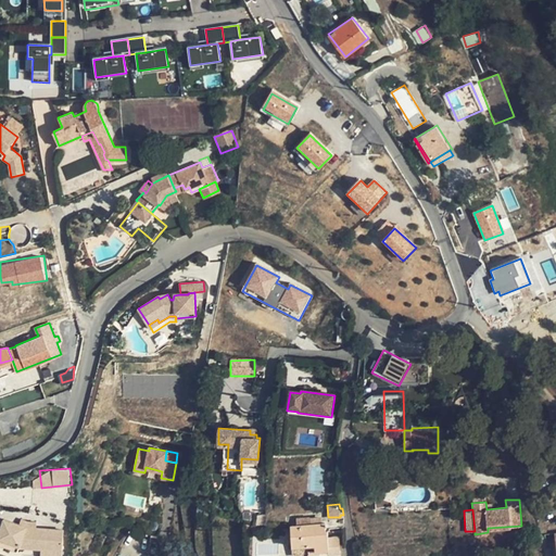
[(62,548),(63,529),(36,528),(30,527),(16,522),(4,518),(0,530),(0,544),(17,551),(20,546),(62,548)]
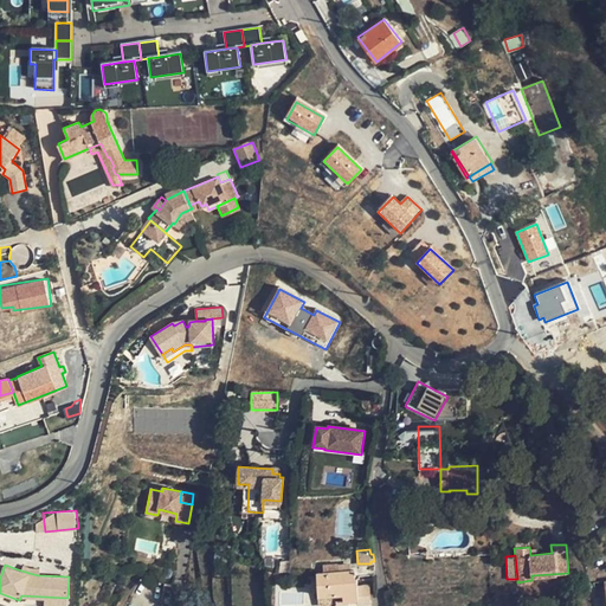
[(30,568),(20,565),(18,569),(33,574),(39,575),(39,568),(30,568)]
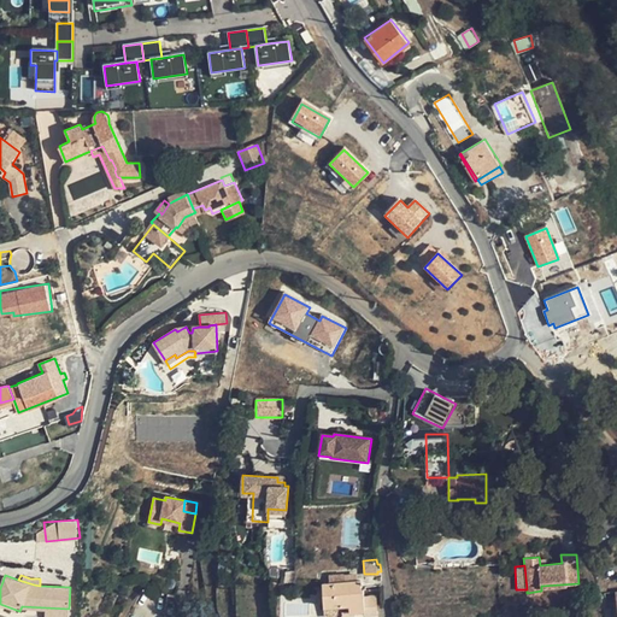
[(364,609),(364,595),(364,588),(360,588),(360,580),(357,580),(330,581),(322,581),(324,605),(350,604),(350,610),(354,609),(364,609)]
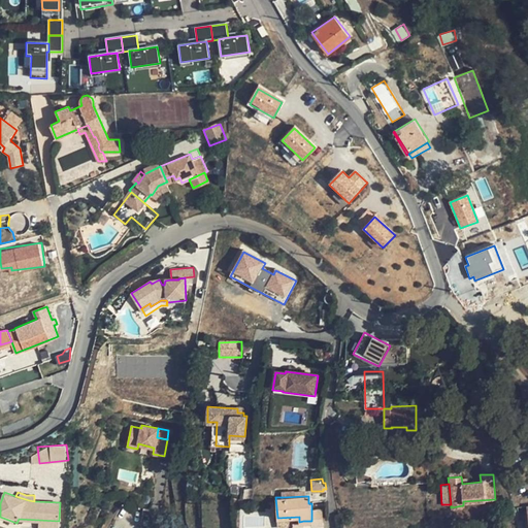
[(322,509),(311,509),(311,521),(311,525),(322,524),(322,509)]
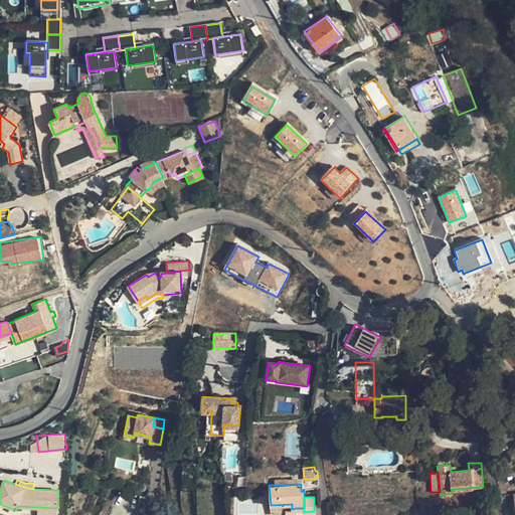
[(16,510),(0,504),(0,511),(10,514),(14,514),(15,513),(16,510)]
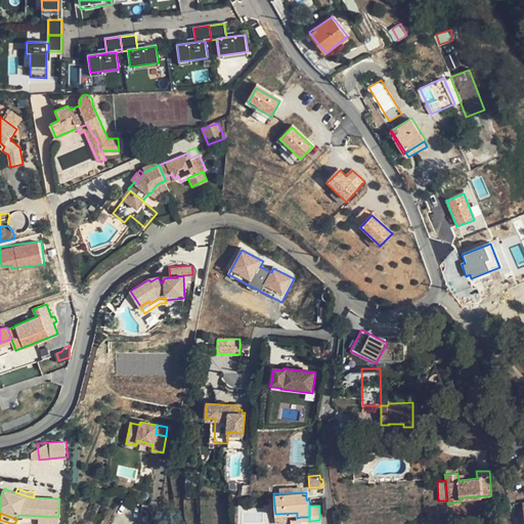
[(275,523),(291,522),(291,518),(297,518),(297,513),(275,514),(275,523)]
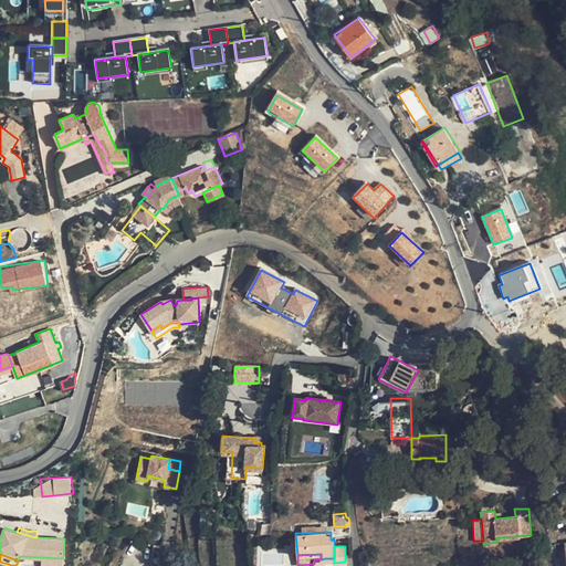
[(188,555),(180,557),(182,565),(191,565),(188,555)]
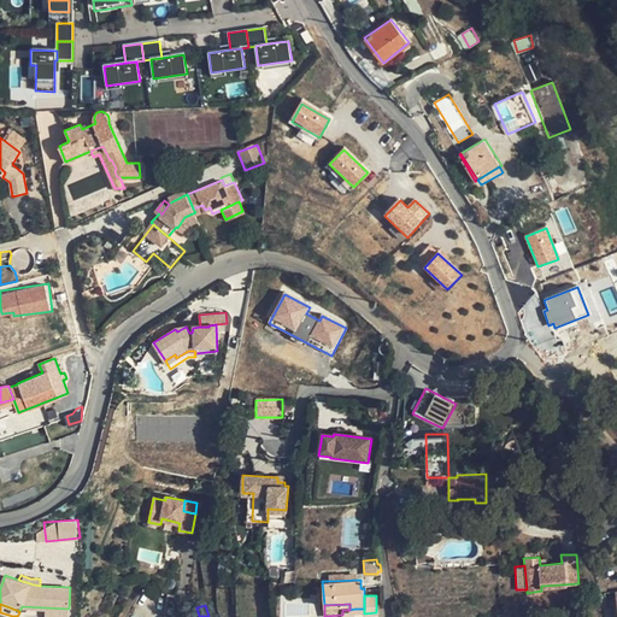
[(62,616),(69,616),(69,609),(22,606),(19,611),(18,615),(62,616)]
